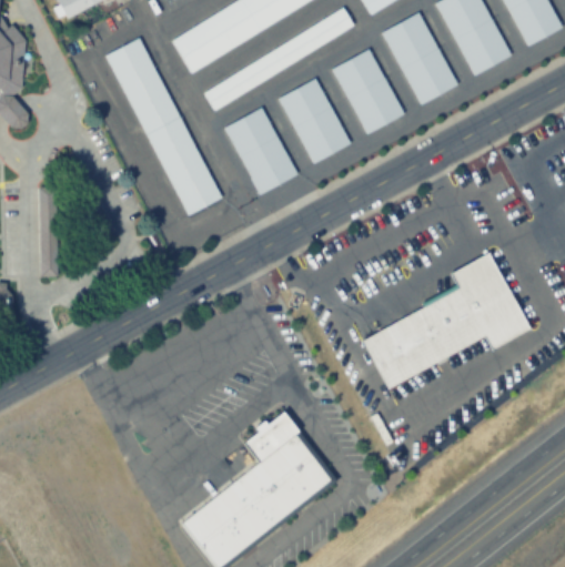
[(57,0),(66,19),(104,0),(57,0)]
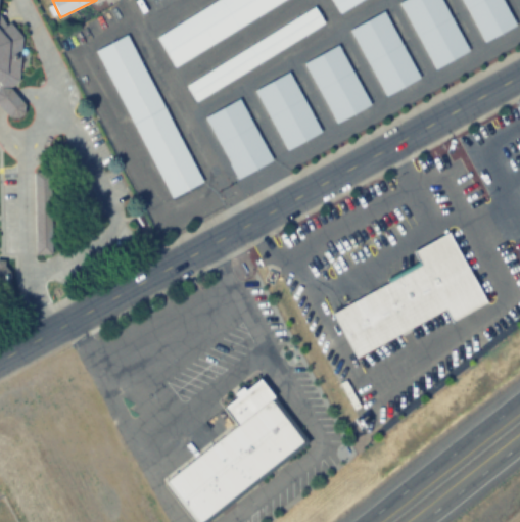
[(218,0),(156,33),(174,64),(293,0),(218,0)]
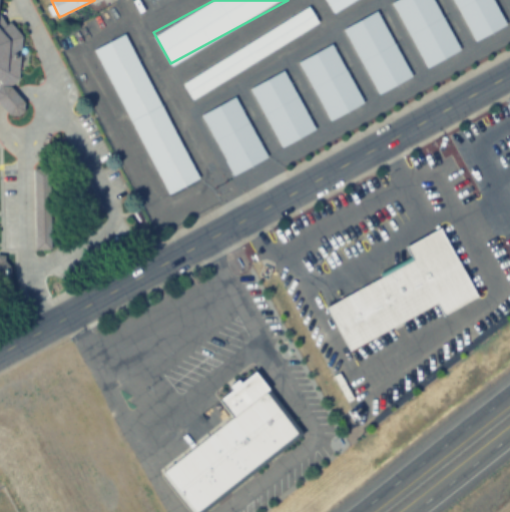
[(327,0),(335,13),(358,0),(327,0)]
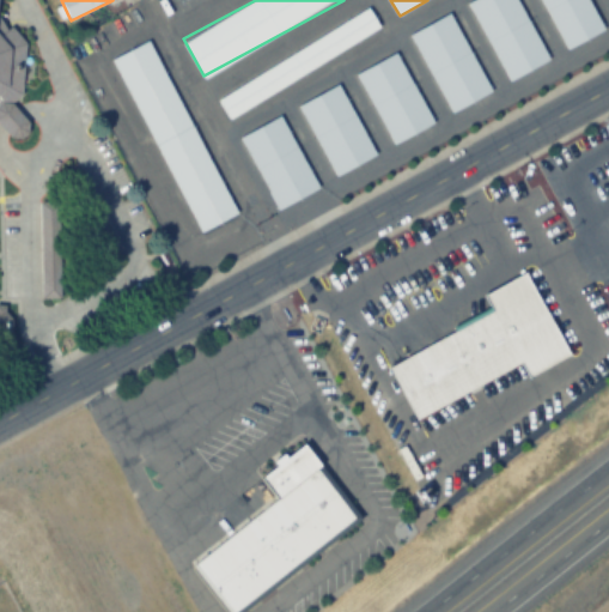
[(521,0),(477,0),(473,2),(509,83),(549,65),(521,0)]
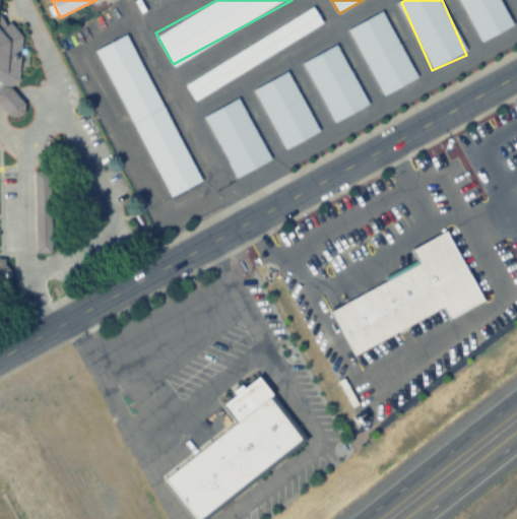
[(460,0),(482,44),(515,27),(501,0),(460,0)]
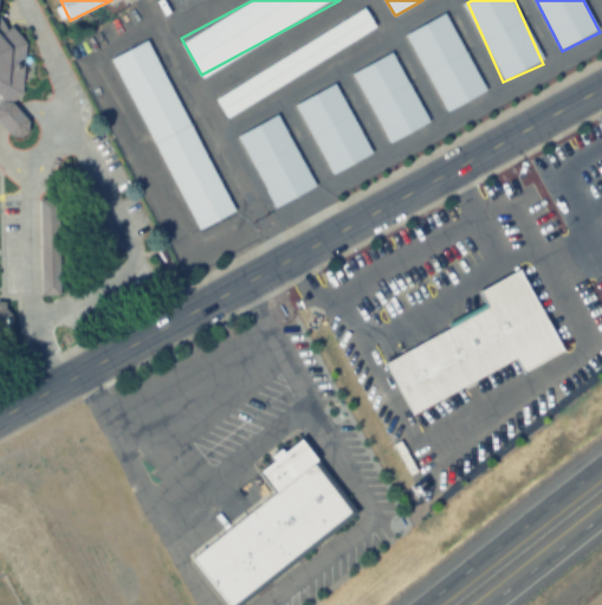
[(379,31),(368,10),(215,97),(228,117),(379,31)]
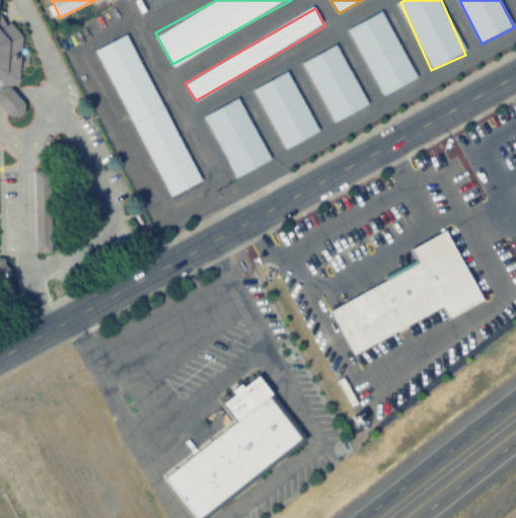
[(11,88),(21,79),(23,38),(11,23),(9,25),(0,13),(0,89),(3,87),(11,88)]
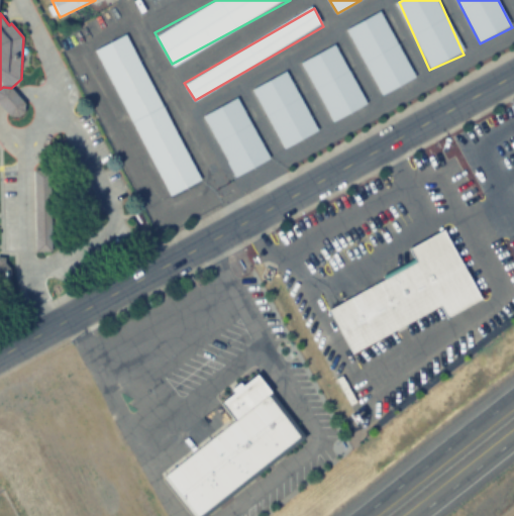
[(416,80),(383,13),(348,30),(382,97),(416,80)]
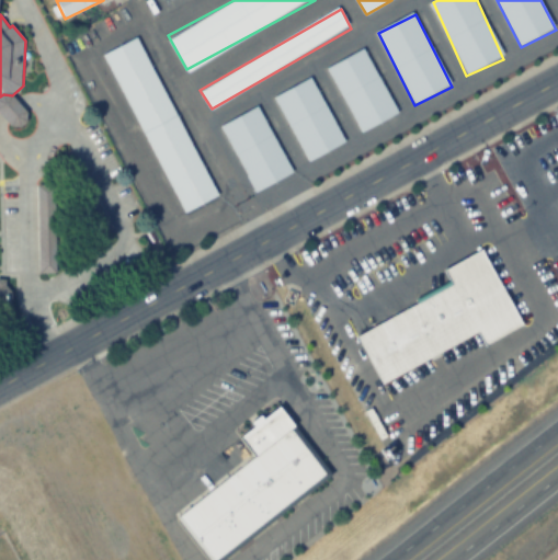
[(217,198),(140,37),(106,54),(183,215),(217,198)]
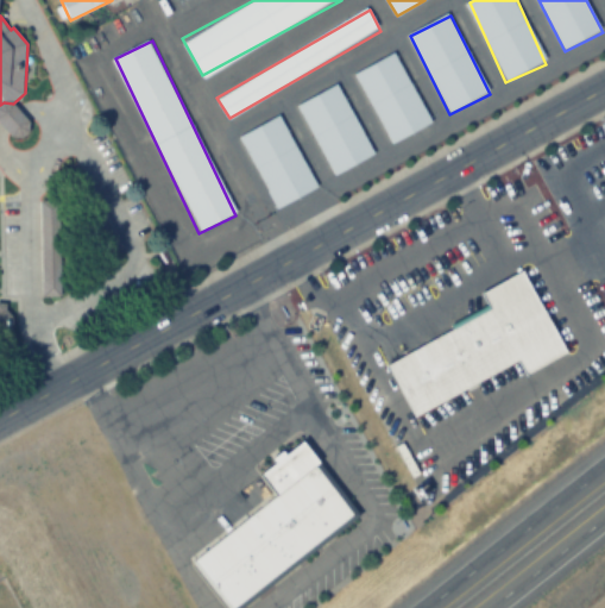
[(398,54),(357,73),(391,145),(432,125),(398,54)]
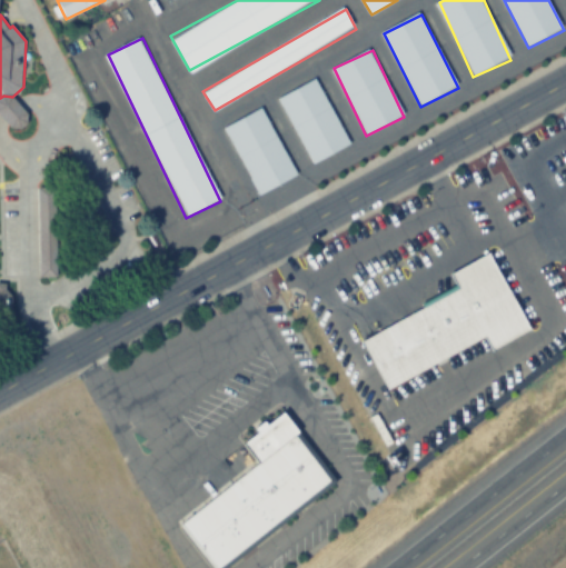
[(350,147),(319,79),(280,97),(311,165),(350,147)]
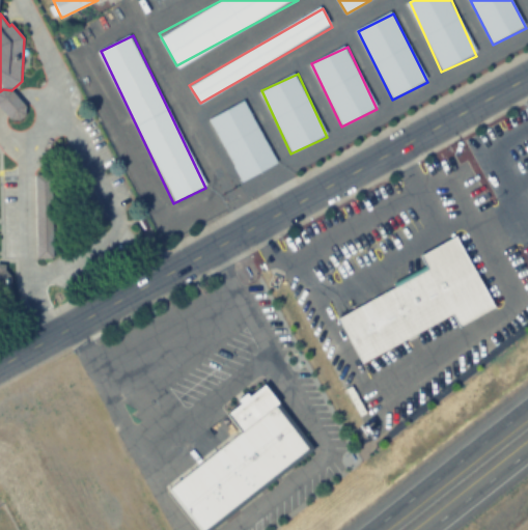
[(0,91),(0,107),(3,111),(10,119),(20,119),(24,115),(25,107),(19,99),(11,90),(3,89),(0,91)]
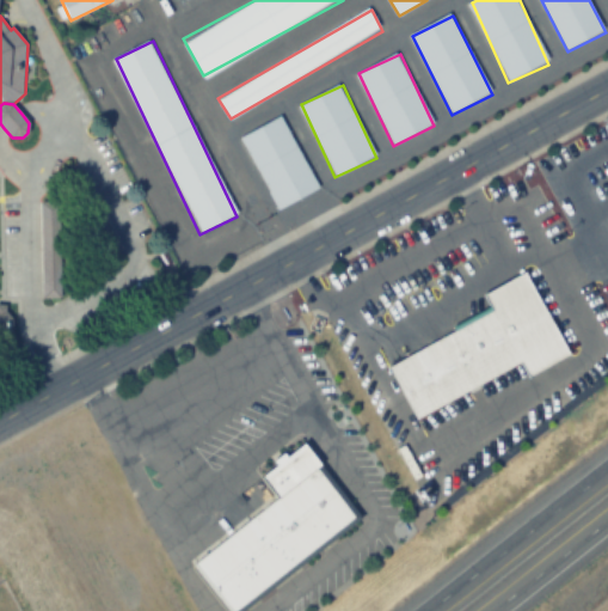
[(286,117),(244,135),(276,211),(319,193),(286,117)]
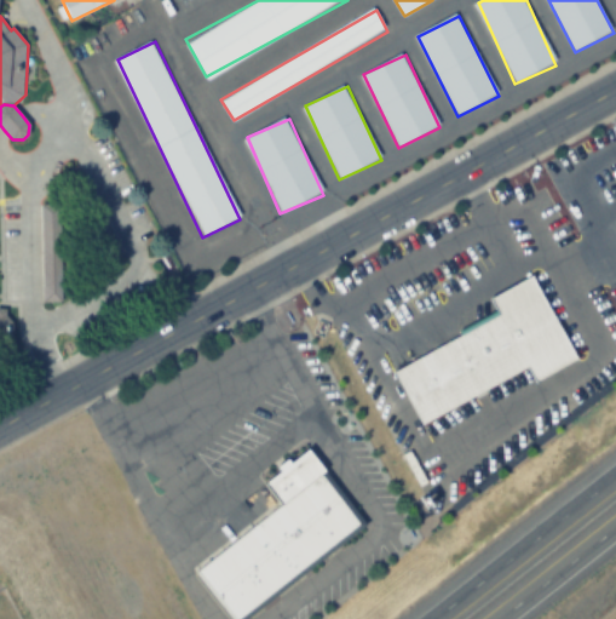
[(44,302),(62,302),(62,205),(44,205),(44,302)]
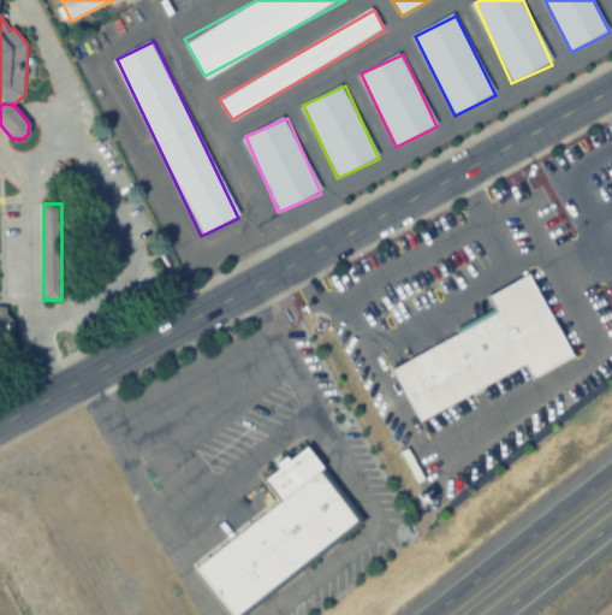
[(393,370),(421,421),(526,365),(533,379),(574,356),(529,275),(488,296),(497,313),(393,370)]
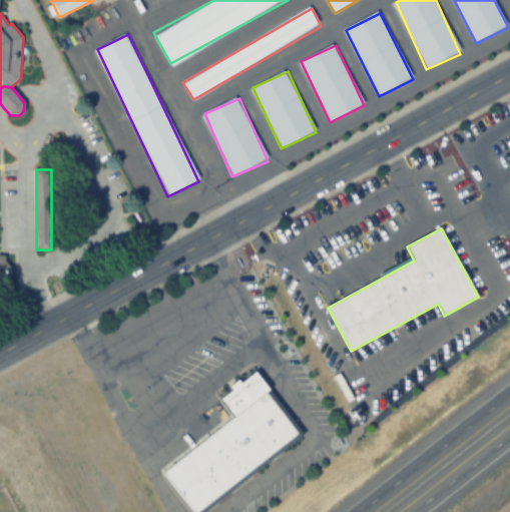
[(0,258),(0,283),(3,284),(10,279),(11,267),(5,259),(0,258)]
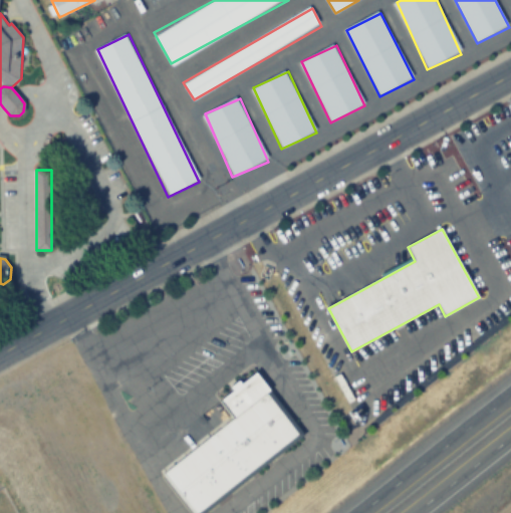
[(164,475),(193,512),(205,512),(304,436),(255,373),(220,401),(234,419),(164,475)]
